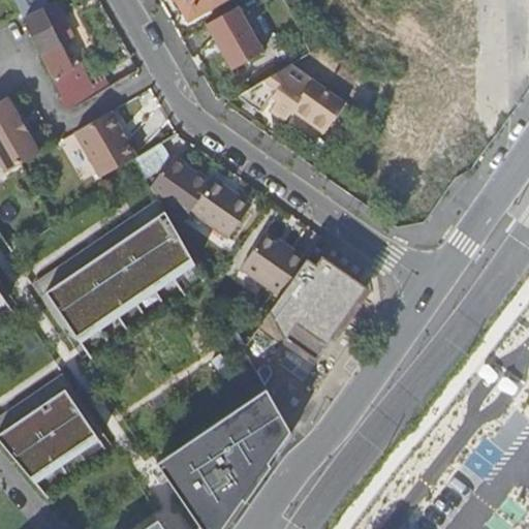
[(13,0),(17,6),(20,12),(24,21),(42,8),(48,6),(43,0),(13,0)]
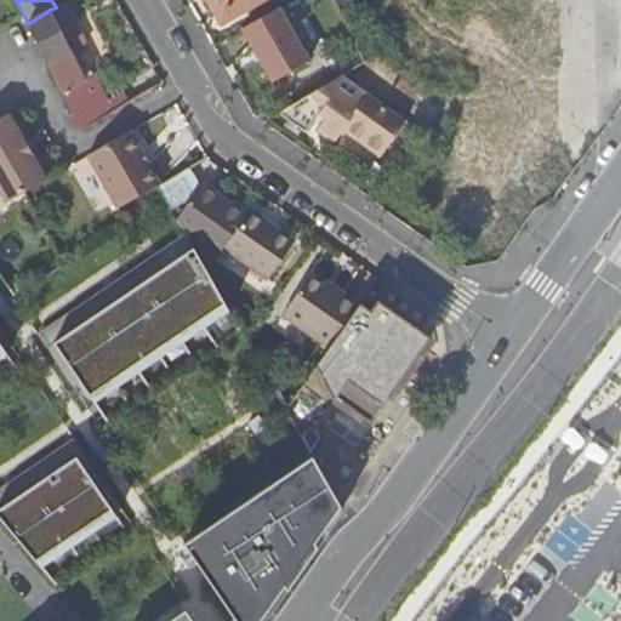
[(208,0),(218,17),(241,4),(245,11),(262,0),(208,0)]
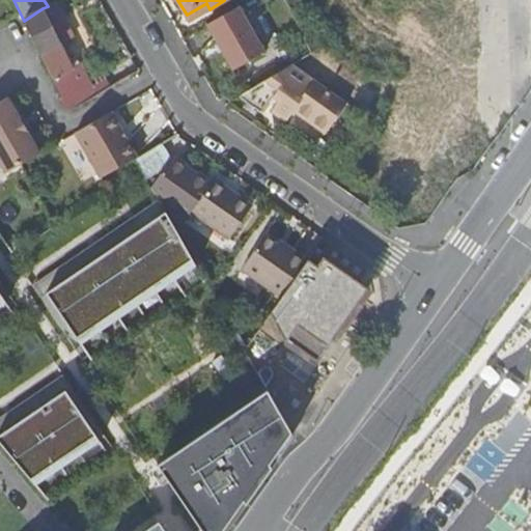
[(93,99),(95,96),(80,65),(72,70),(59,45),(73,38),(55,2),(52,3),(50,4),(48,6),(43,8),(24,21),(31,36),(52,77),(68,113),(85,103),(93,99)]
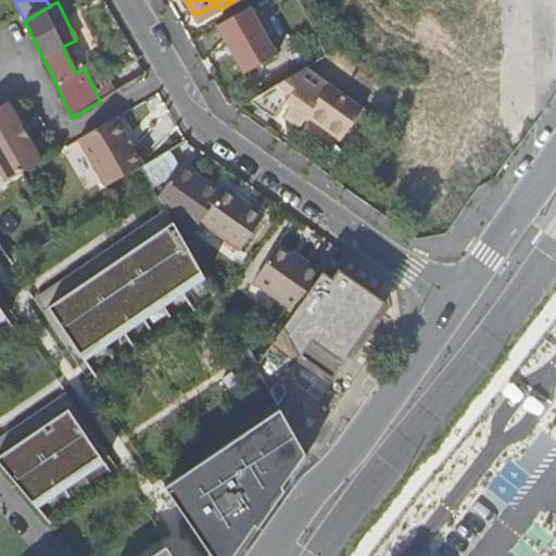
[(216,3),(196,15),(200,22),(219,10),(216,3)]
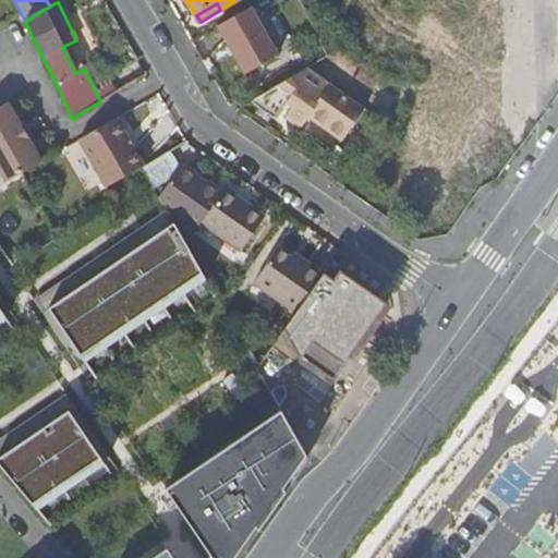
[(251,5),(213,28),(241,76),(279,53),(251,5)]
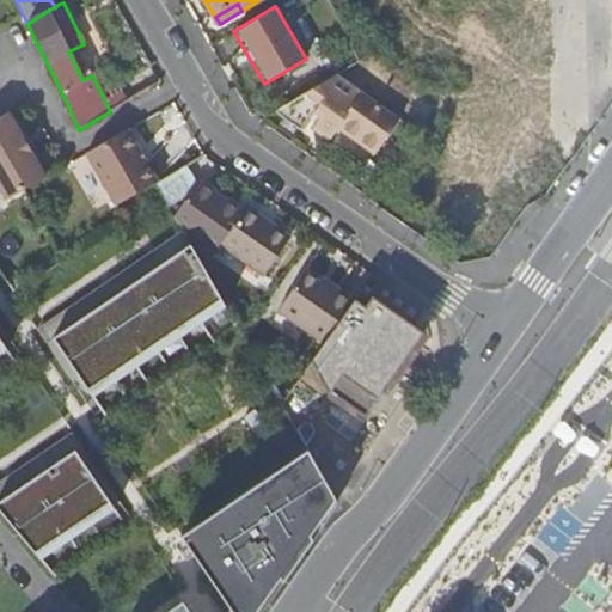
[(377,152),(401,120),(378,103),(336,74),(306,93),(274,112),(301,132),(314,112),(317,112),(322,116),(314,128),(331,140),(340,127),(377,152)]
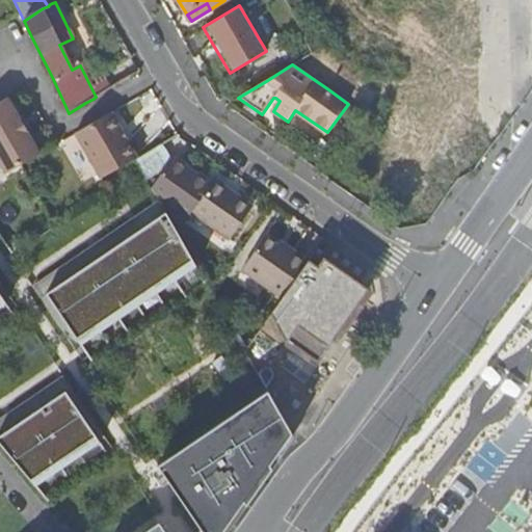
[(0,102),(0,162),(7,176),(41,157),(6,99),(0,102)]
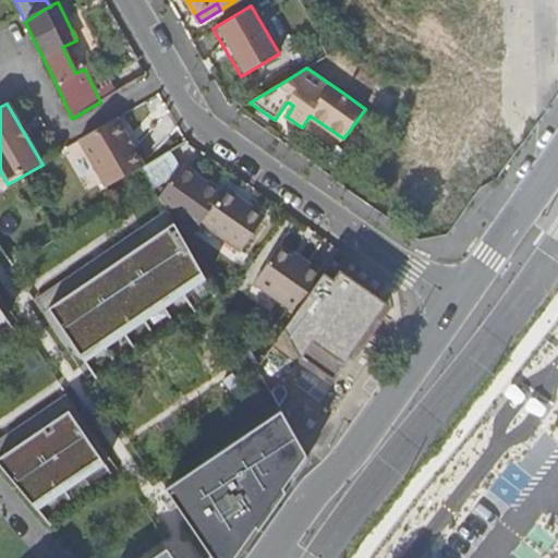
[(116,119),(80,141),(106,190),(142,167),(132,148),(130,149),(124,140),(126,137),(116,119)]
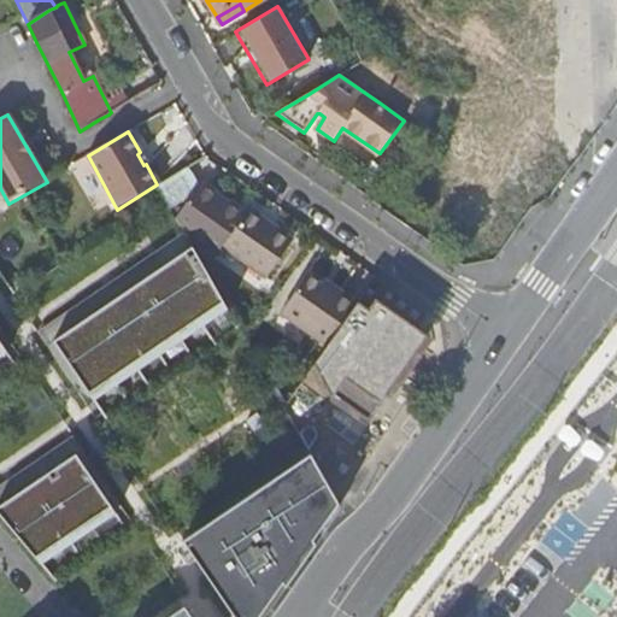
[(158,186),(171,207),(197,193),(201,187),(186,168),(158,186)]
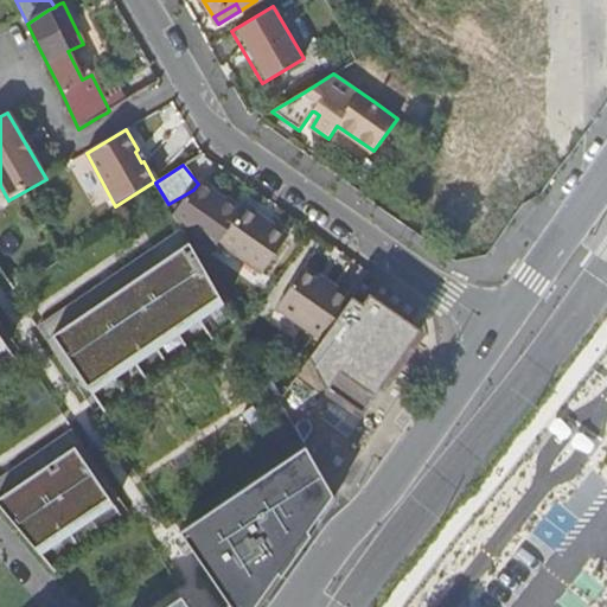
[(219,244),(241,215),(198,184),(193,190),(174,216),(181,229),(215,250),(219,244)]
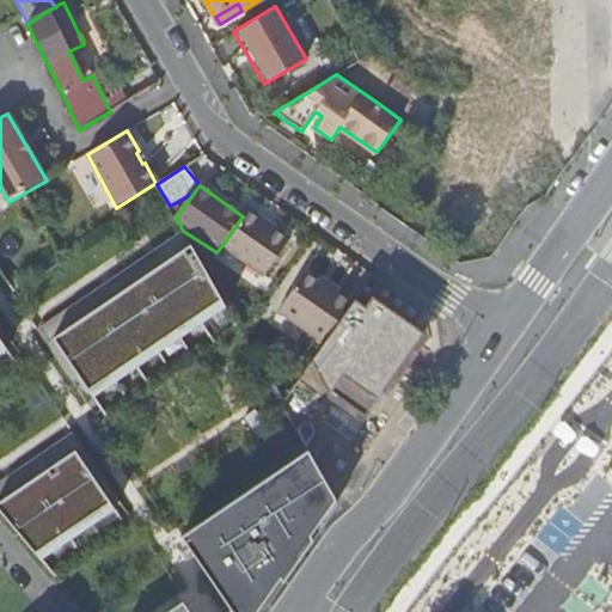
[(293,239),(249,208),(243,216),(221,246),(267,276),(293,239)]
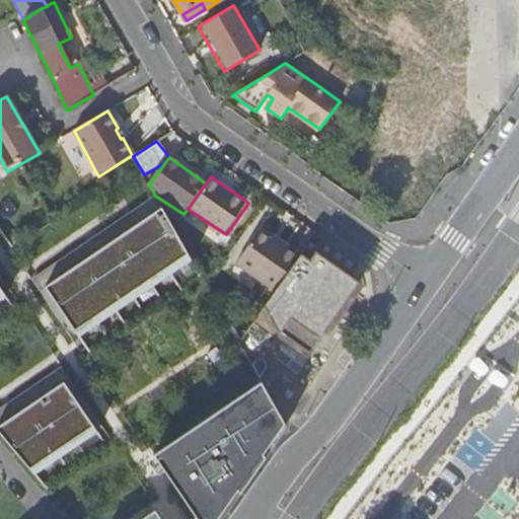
[(40,276),(79,337),(193,262),(155,198),(40,276)]
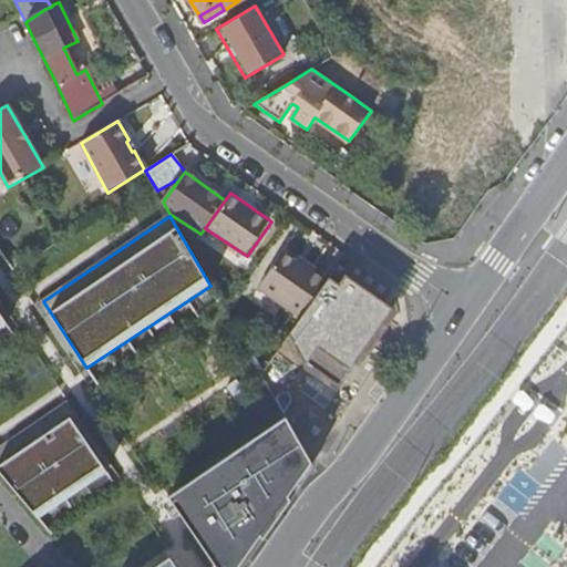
[(301,317),(329,278),(313,267),(311,271),(284,251),(258,287),(301,317)]
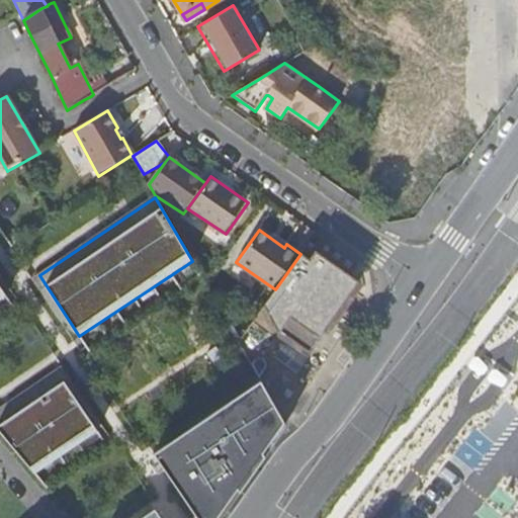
[(361,281),(307,245),(300,254),(275,289),(262,308),(277,336),(279,334),(311,355),(361,281)]
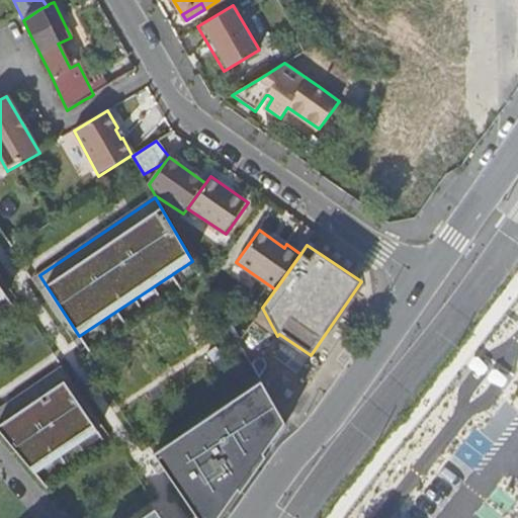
[(0,431),(35,475),(100,431),(58,370),(0,408),(0,431)]
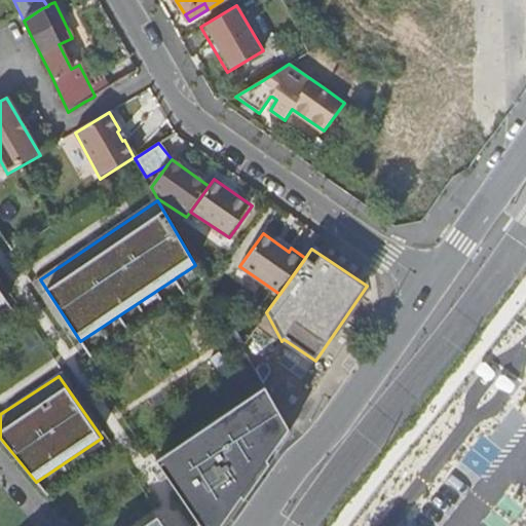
[(200,525),(221,525),(288,428),(265,387),(158,461),(200,525)]
